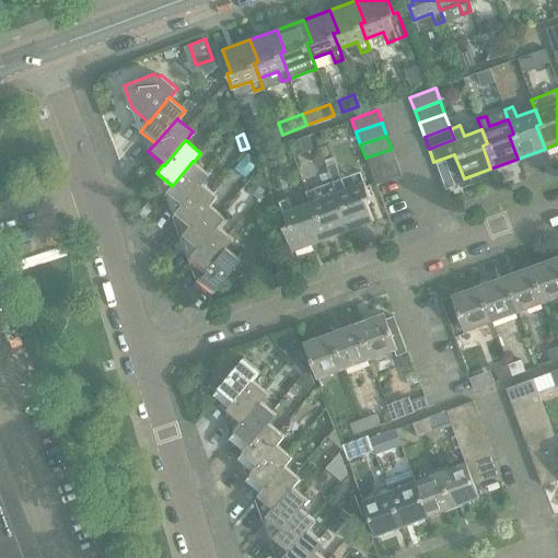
[(396,161),(392,149),(365,158),(370,170),(396,161)]
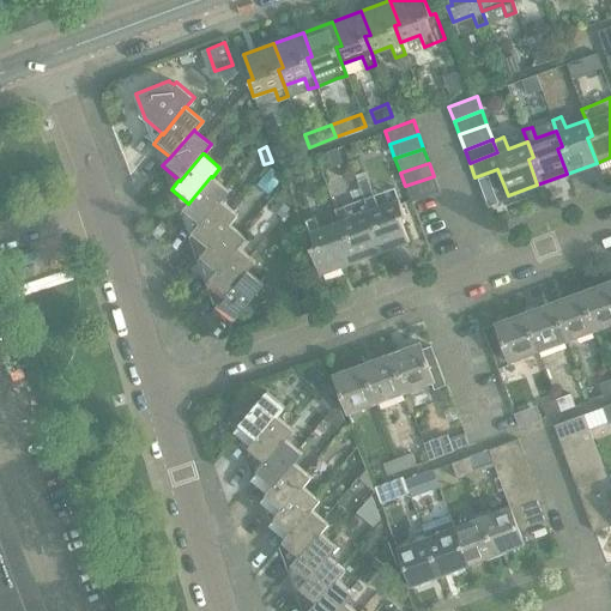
[(357,179),(363,197),(374,225),(369,227),(379,252),(407,241),(398,216),(404,213),(398,198),(376,206),(366,175),(357,179)]
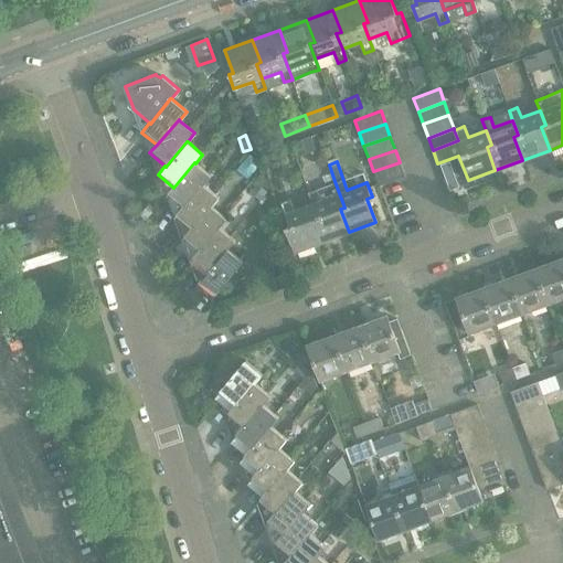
[(173,188),(172,187),(166,195),(181,209),(182,209),(202,184),(203,184),(211,176),(195,163),(194,162),(173,188)]
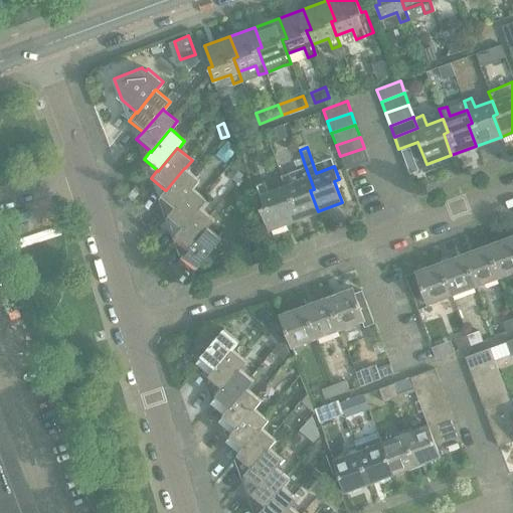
[(364,148),(340,156),(344,169),(368,160),(364,148)]
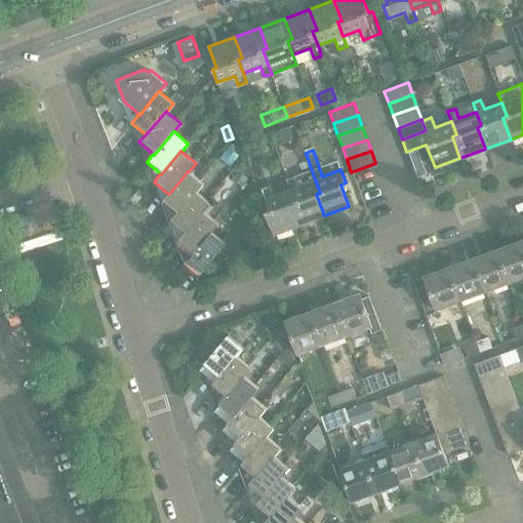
[(298,225),(324,215),(316,194),(320,193),(311,168),(286,177),(290,188),(295,202),(291,203),(298,225)]
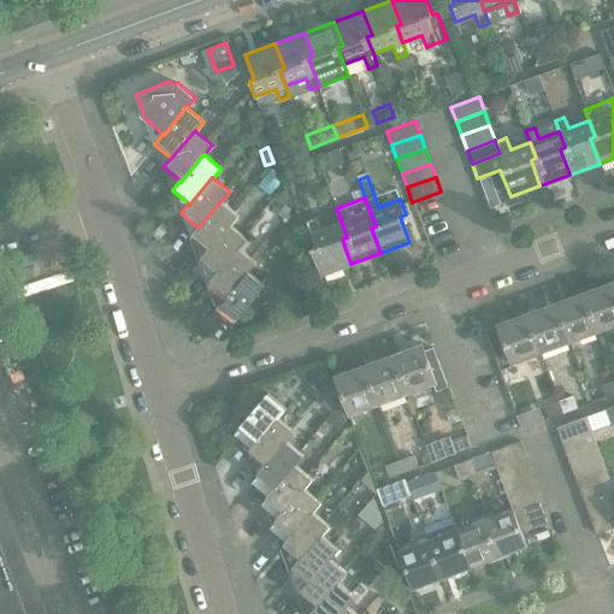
[(238,216),(222,201),(220,201),(199,228),(198,228),(189,237),(205,252),(207,252),(229,224),(230,225),(238,216)]
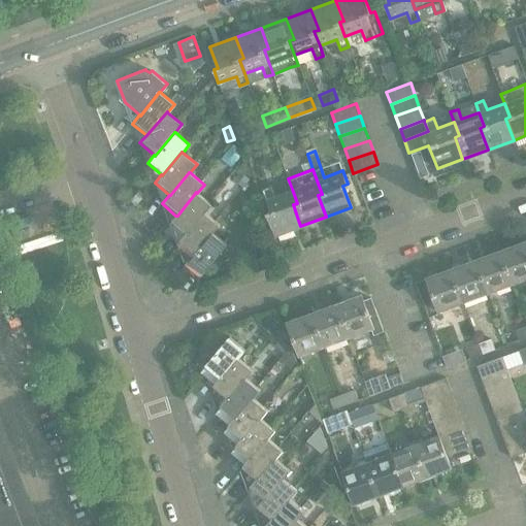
[(297,203),(292,189),(274,196),(270,186),(262,189),(270,210),(266,212),(274,235),(300,226),(293,204),(297,203)]
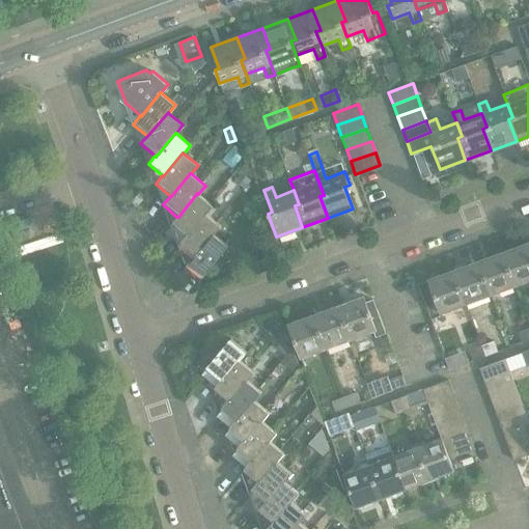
[(178,217),(176,217),(170,225),(185,237),(186,238),(205,213),(205,214),(213,205),(198,194),(197,193),(178,217)]
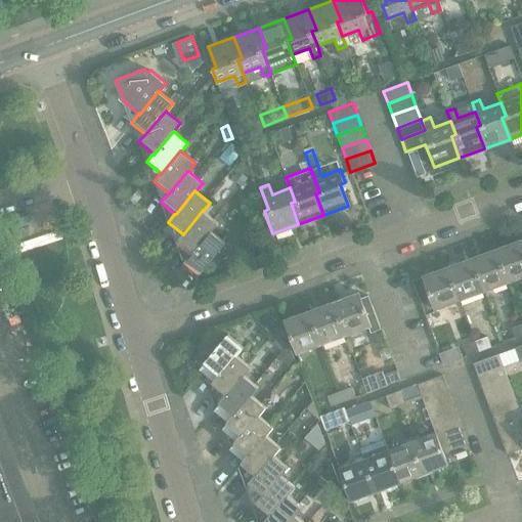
[(217,222),(203,211),(203,210),(183,234),(182,233),(175,242),(189,253),(190,254),(210,230),(210,231),(217,222)]
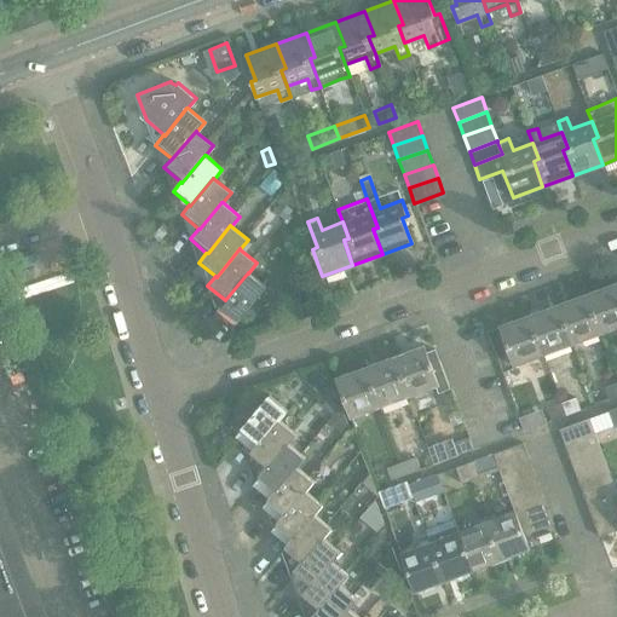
[(225,300),(224,299),(215,310),(234,324),(244,311),(253,317),(263,305),(255,299),(265,287),(248,274),(248,272),(225,300)]
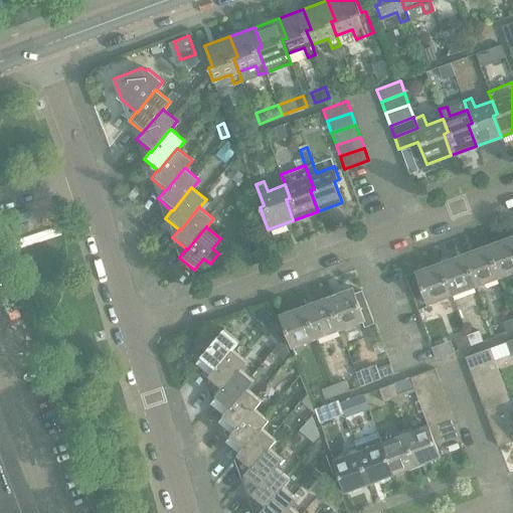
[(487,244),(500,277),(512,272),(512,242),(510,235),(487,244)]
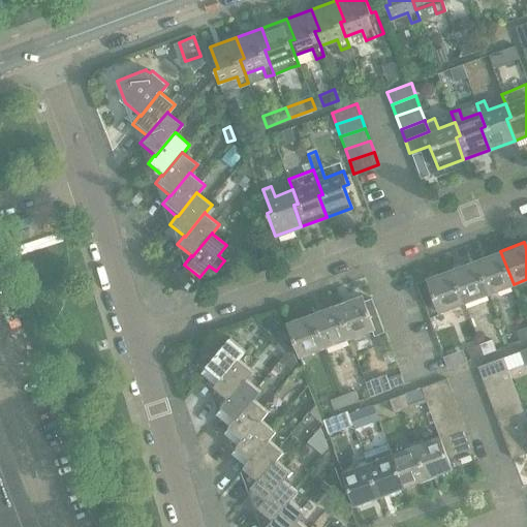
[(475,259),(489,293),(514,284),(500,251),(475,259)]
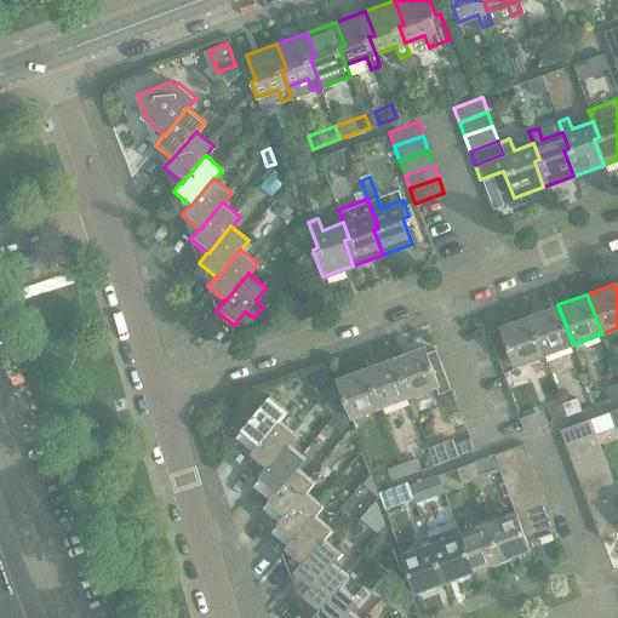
[(558,304),(530,315),(544,354),(573,344),(558,304)]
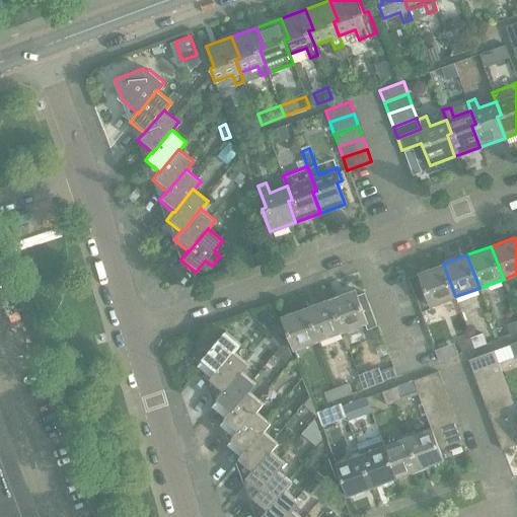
[(431,305),(455,296),(443,264),(419,273),(431,305)]
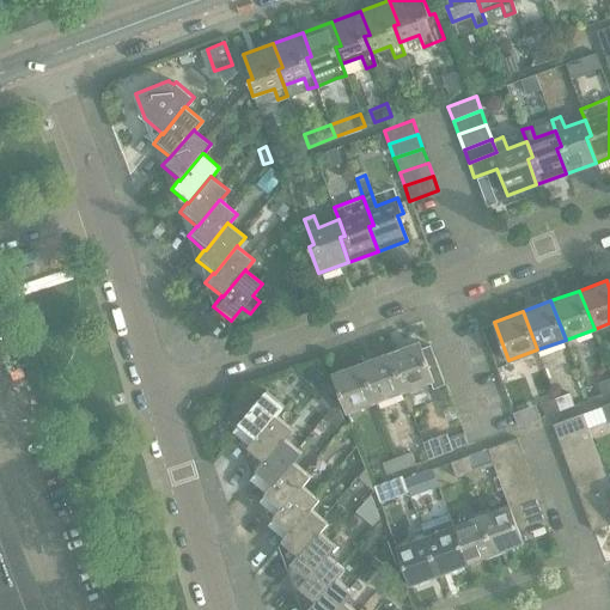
[(390,352),(404,391),(429,382),(432,389),(444,384),(429,345),(421,348),(419,341),(390,352)]
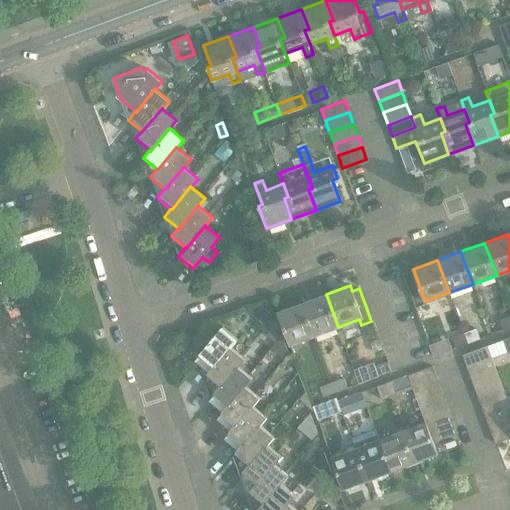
[(326,294),(303,302),(315,335),(338,327),(326,294)]
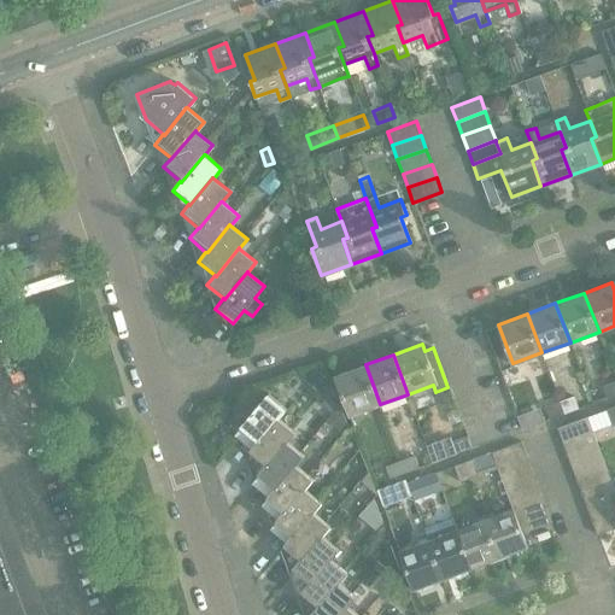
[(351,415),(380,404),(365,364),(337,375),(351,415)]
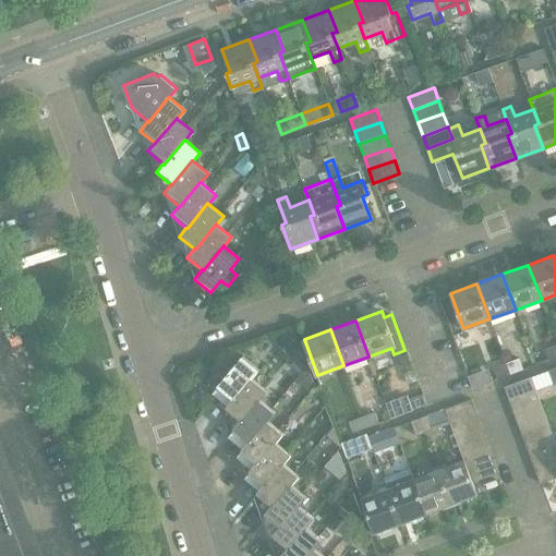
[(555,343),(544,348),(548,360),(555,355),(555,343)]
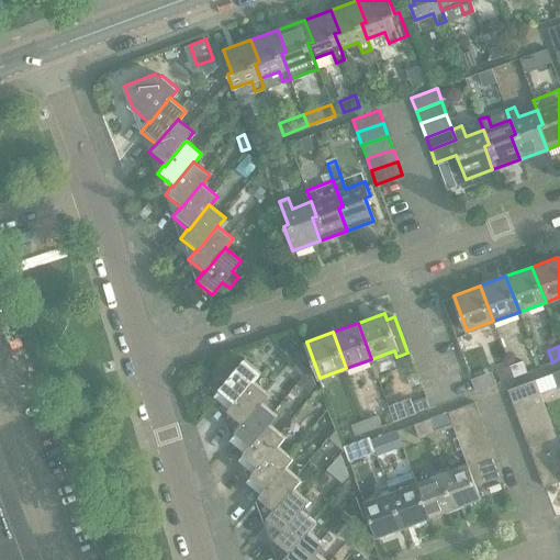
[(253,380),(254,380),(261,372),(245,358),(215,392),(231,405),(232,405),(253,380)]
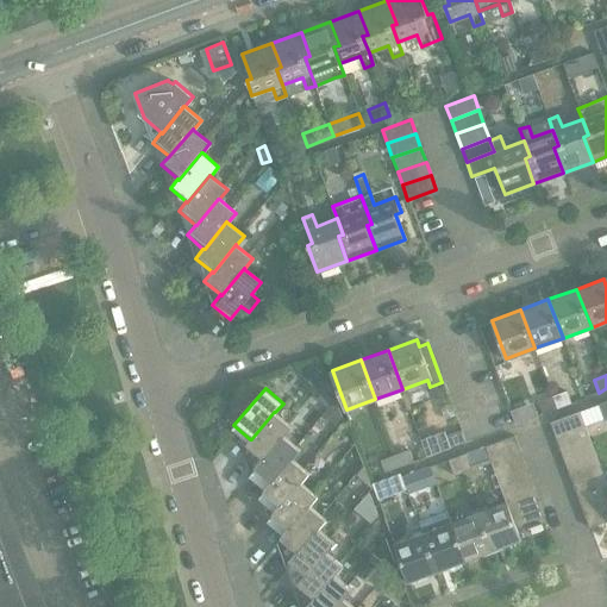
[(565,390),(551,395),(556,408),(570,402),(565,390)]
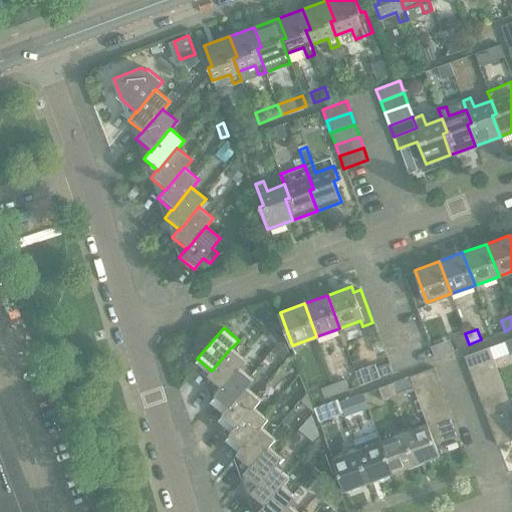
[(465,333),(453,338),(457,348),(469,344),(465,333)]
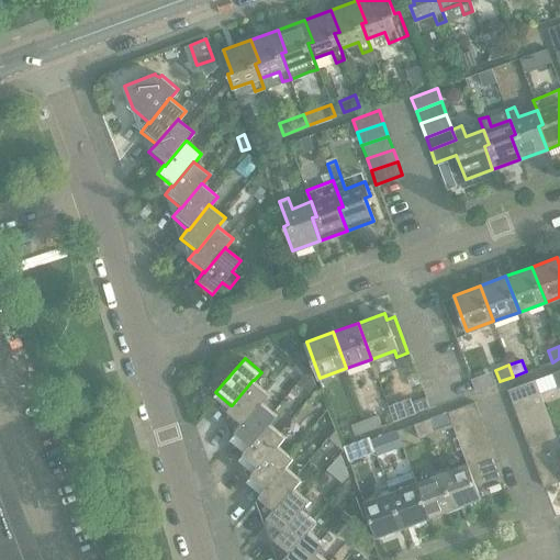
[(507,390),(512,402),(539,392),(535,379),(507,390)]
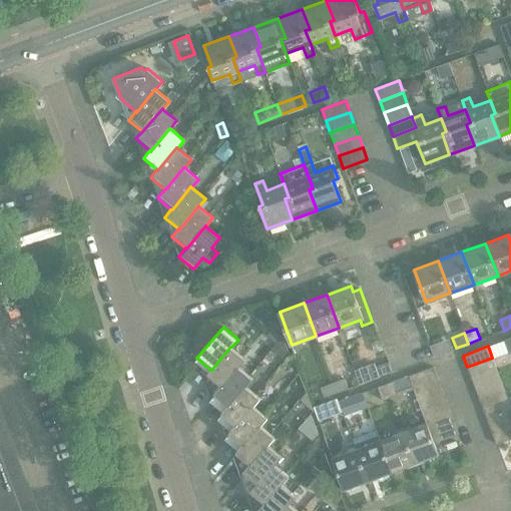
[(211,370),(210,370),(203,378),(217,389),(218,390),(237,367),(238,367),(245,359),(231,347),(230,347),(211,370)]
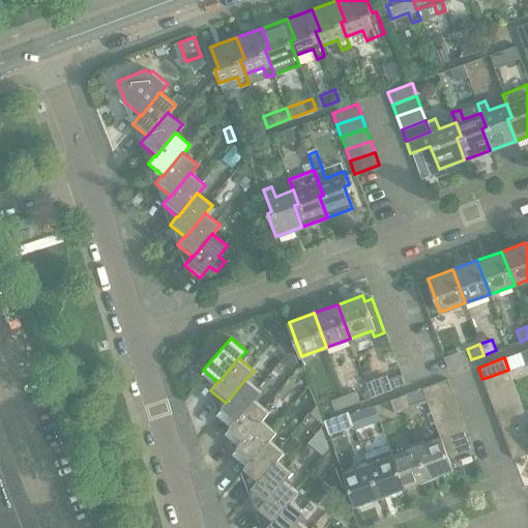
[(508,370),(482,379),(488,390),(512,381),(508,370)]
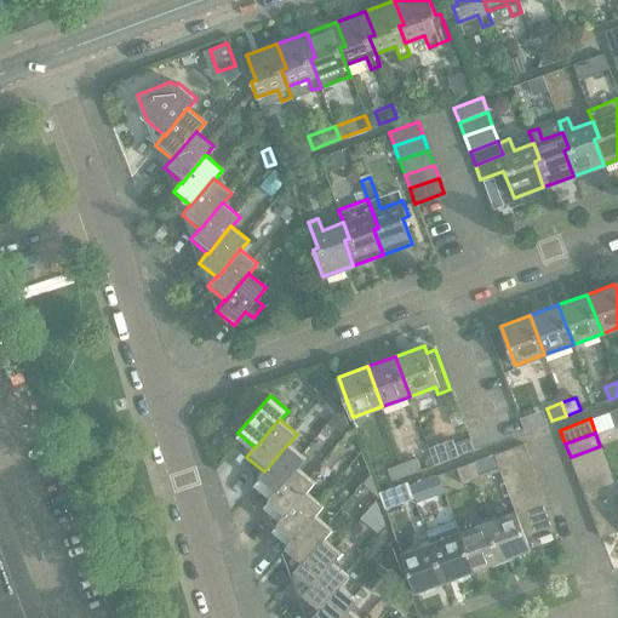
[(453,442),(458,456),(473,450),(468,438),(453,442)]
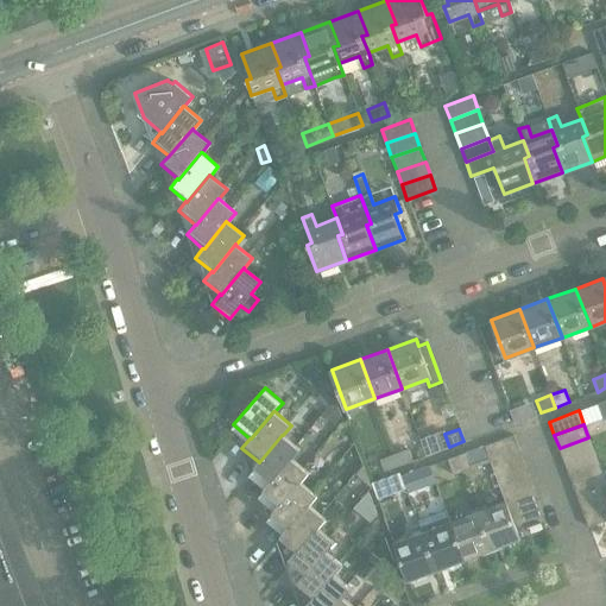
[(485,444),(490,458),(519,447),(515,434),(485,444)]
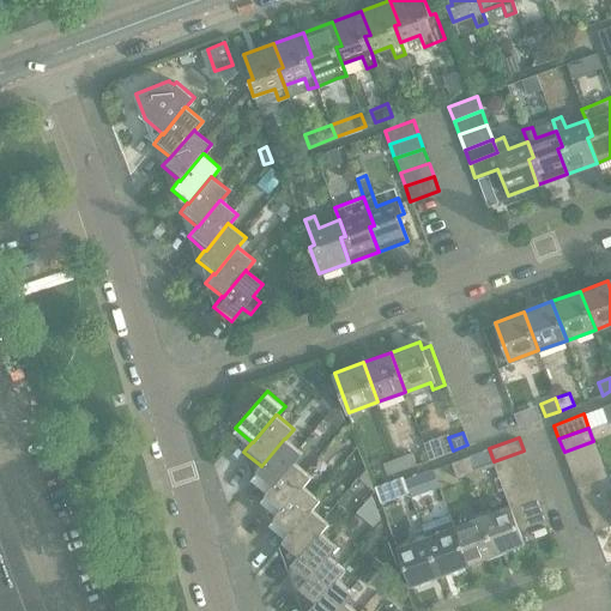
[(302,453),(285,439),(284,439),(261,466),(260,465),(252,475),(268,489),(270,490),(292,460),(295,461),(302,453)]
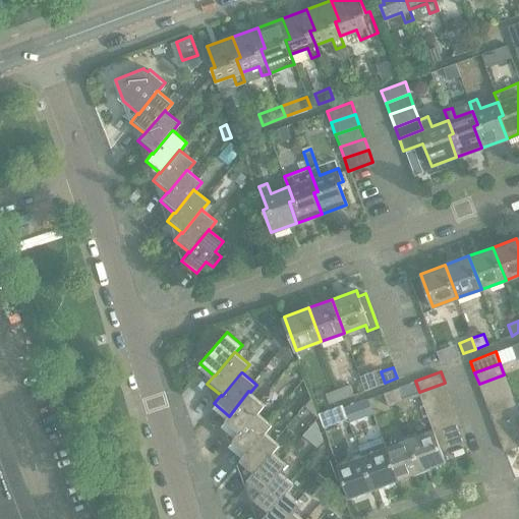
[(479,384),(483,395),(508,386),(504,375),(479,384)]
